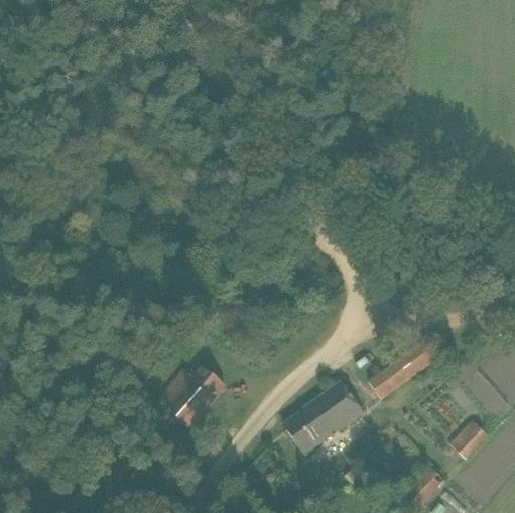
[(370,381),(382,398),(437,357),(425,341),(370,381)]
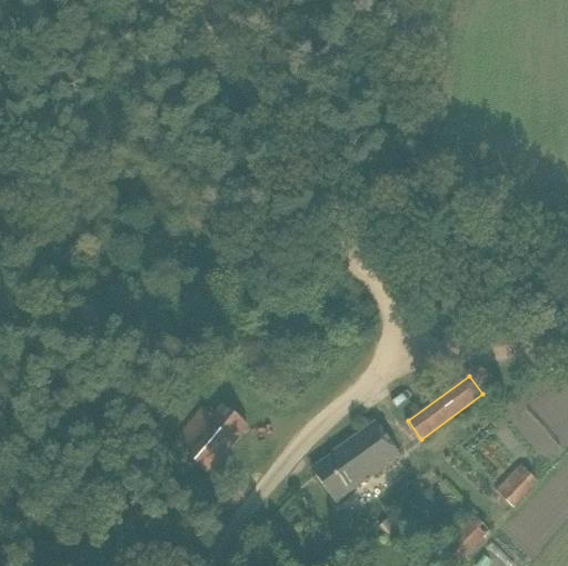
[(209,472),(248,424),(223,404),(215,415),(203,406),(173,443),(209,472)]
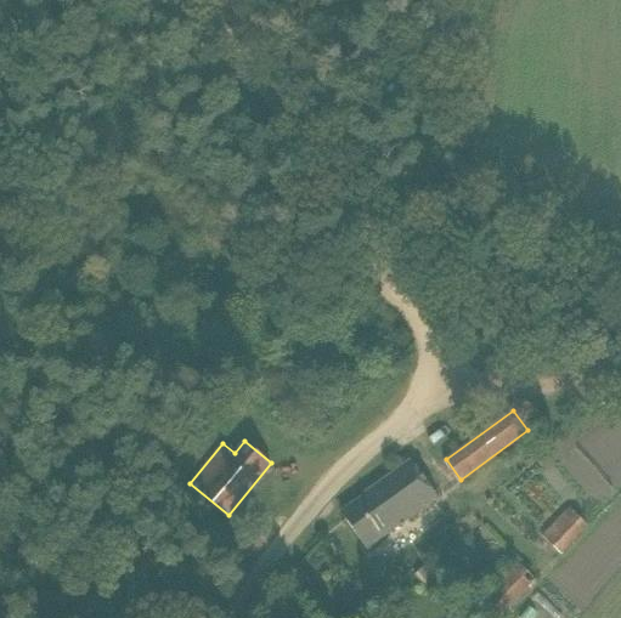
[(368,546),(439,495),(412,459),(365,493),(366,494),(343,511),(368,546)]
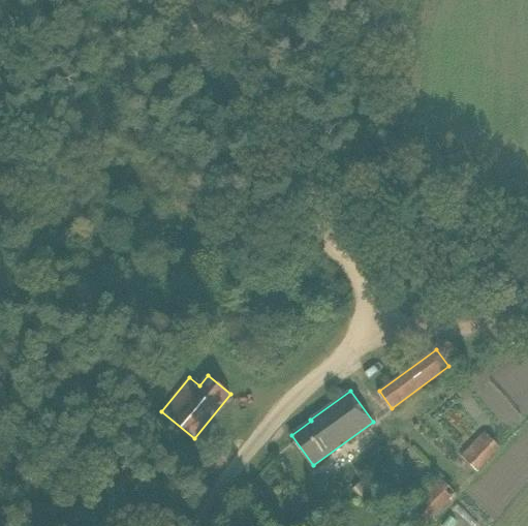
[(501,446),(480,428),(459,453),(478,470),(501,446)]
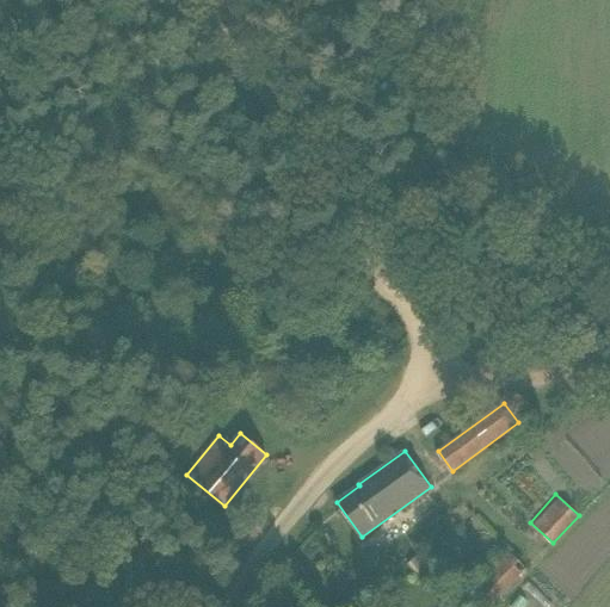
[(470,589),(487,606),(492,606),(527,569),(507,549),(470,589)]
